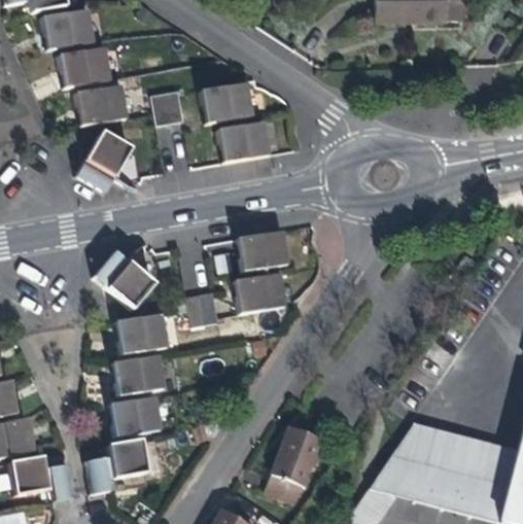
[(30,0),(31,5),(32,9),(64,4),(63,0),(30,0)]
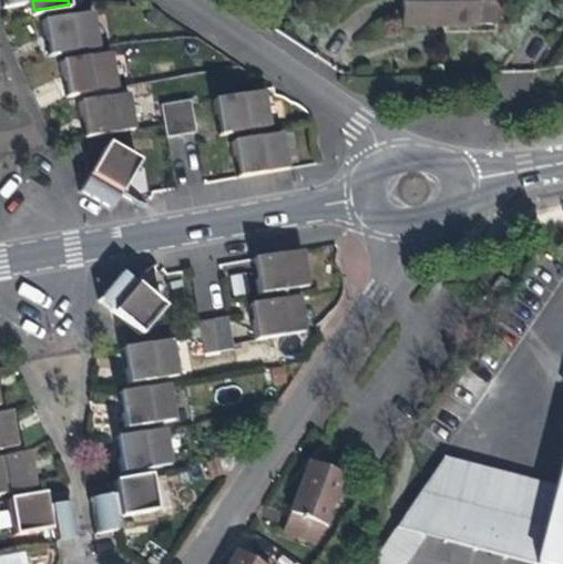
[(441,22),(495,22),(494,0),(406,0),(407,23),(441,22)]
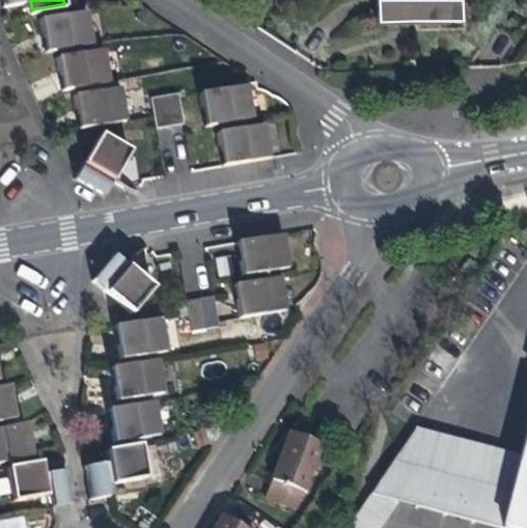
[(49,49),(94,40),(89,8),(43,17),(46,35),(49,49)]
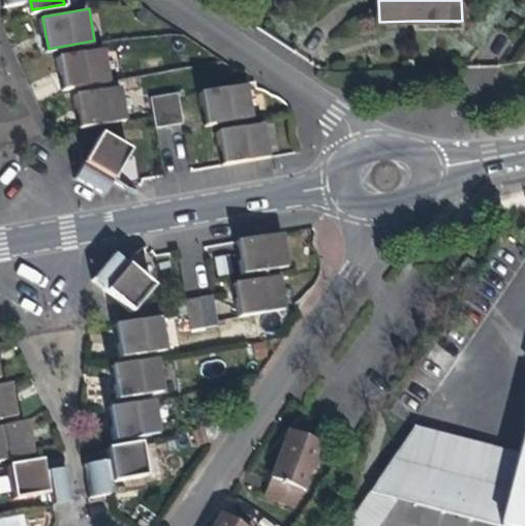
[(65,87),(112,79),(106,45),(60,54),(63,73),(65,87)]
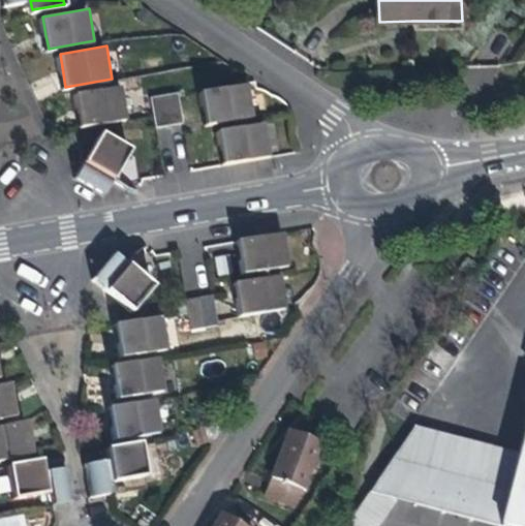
[(207,123),(253,115),(248,82),(201,90),(205,109),(207,123)]
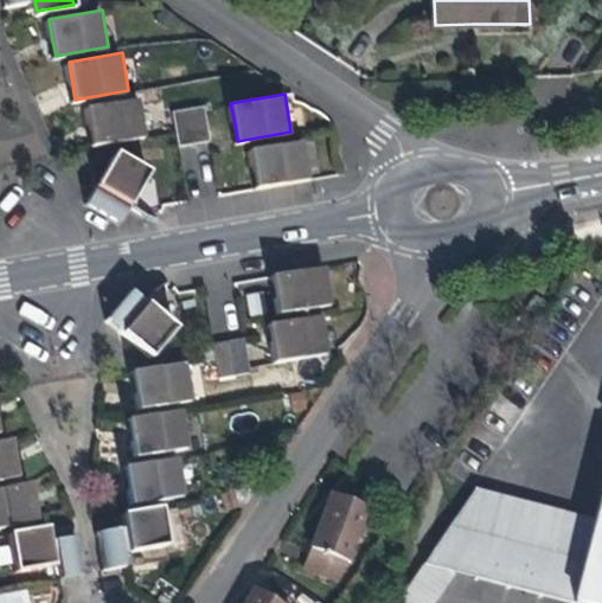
[(95,142),(147,134),(141,96),(88,104),(91,127),(95,142)]
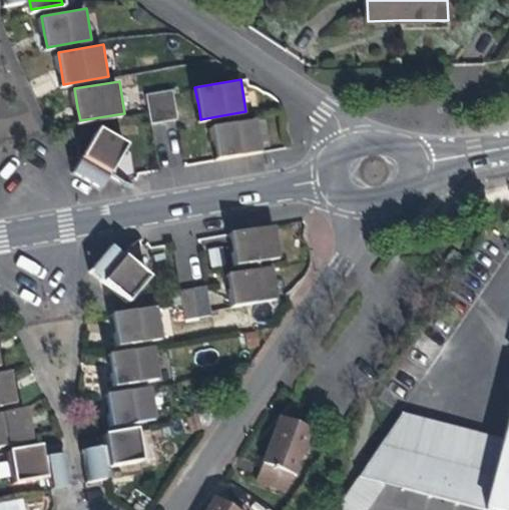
[(148,92),(153,121),(179,116),(174,88),(148,92)]
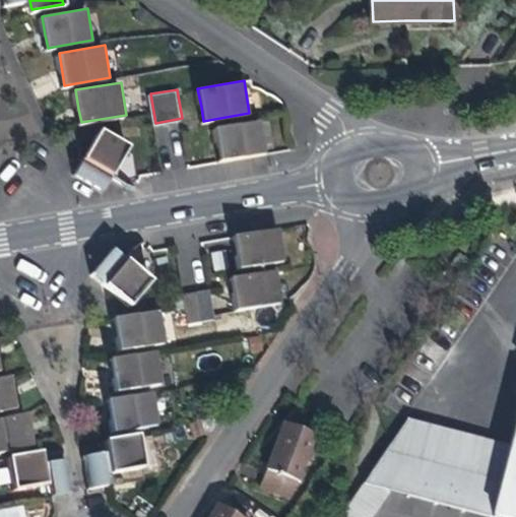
[(221,158),(267,150),(261,119),(215,127),(218,144),(221,158)]
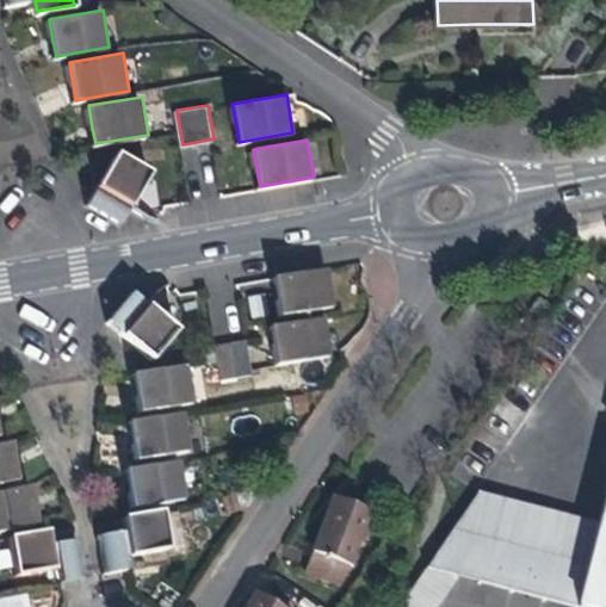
[(103,179),(90,202),(122,220),(150,171),(118,152),(103,179)]
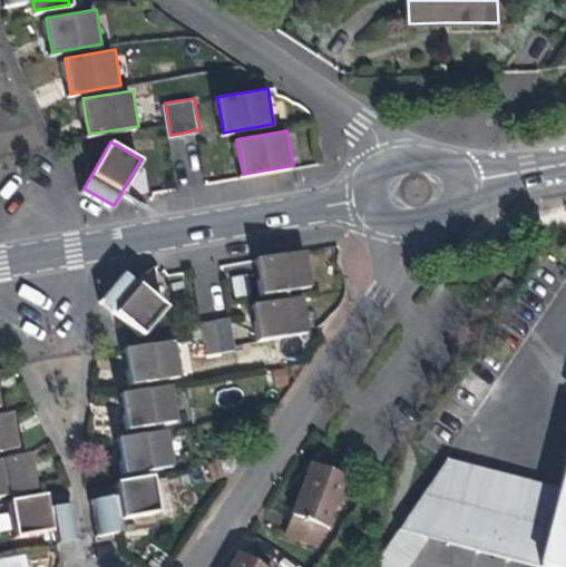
[(309,248),(257,257),(260,276),(263,293),(314,284),(309,248)]
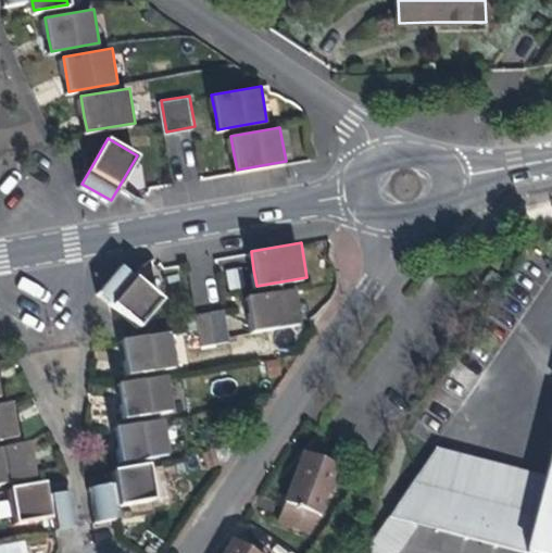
[(113,300),(135,275),(123,264),(101,290),(113,300)]
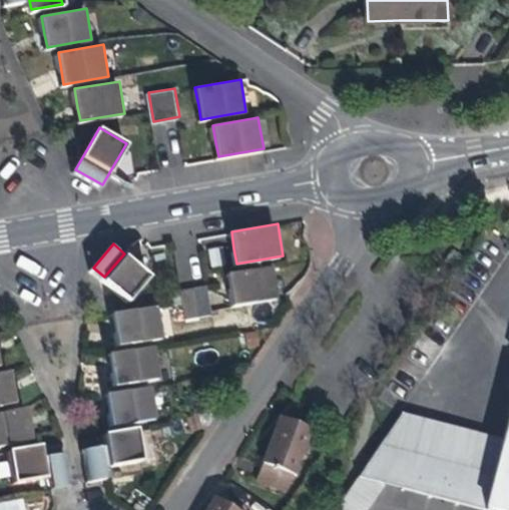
[(137,265),(124,253),(104,277),(131,299),(150,276),(137,265)]
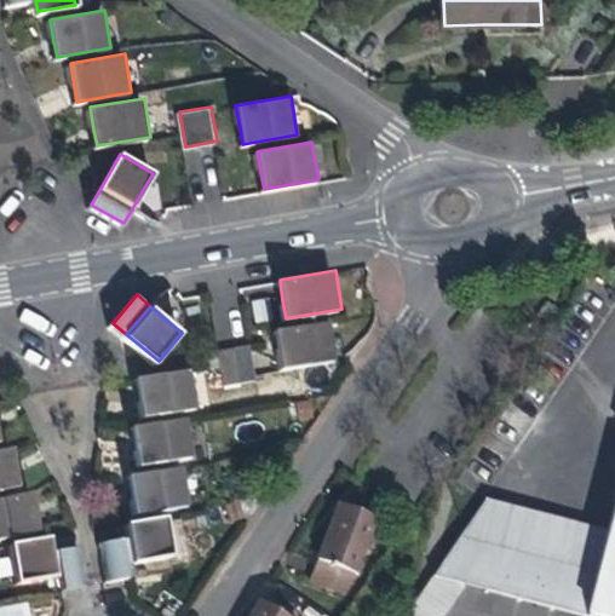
[(338,357),(332,320),(276,329),(280,352),(282,367),(338,357)]
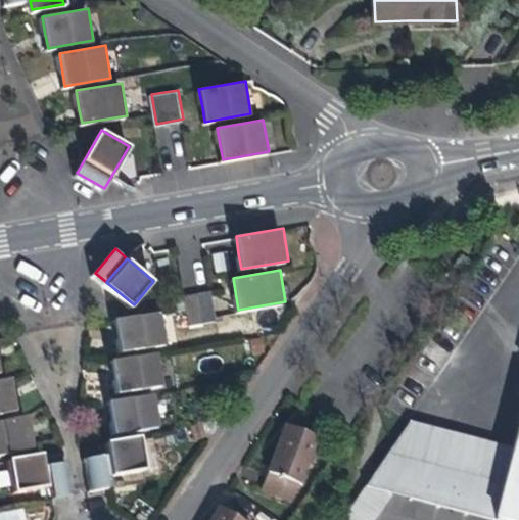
[(214,289),(187,294),(192,322),(218,318),(214,289)]
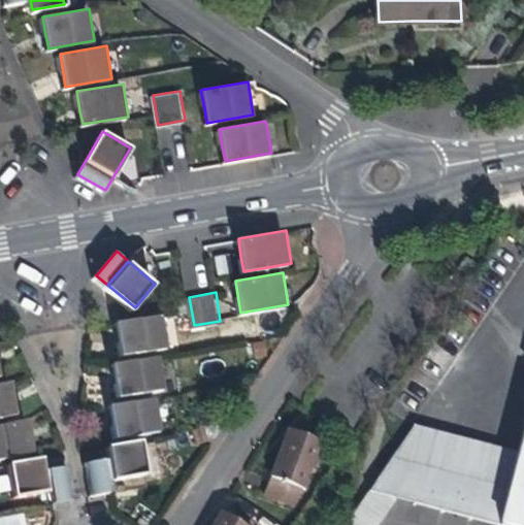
[(170,346),(164,314),(130,320),(118,322),(121,340),(124,354),(170,346)]
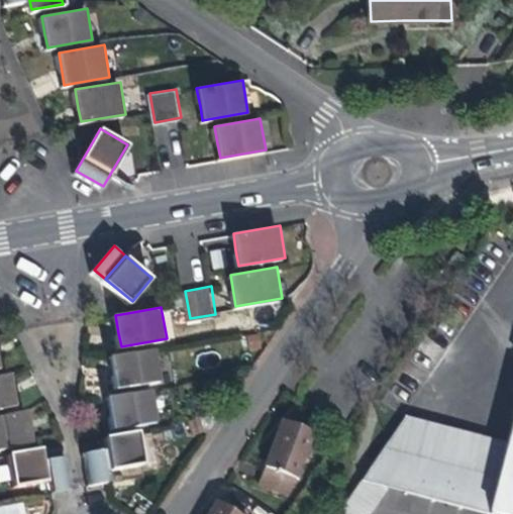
[(164,379),(158,347),(111,355),(114,372),(117,387),(164,379)]
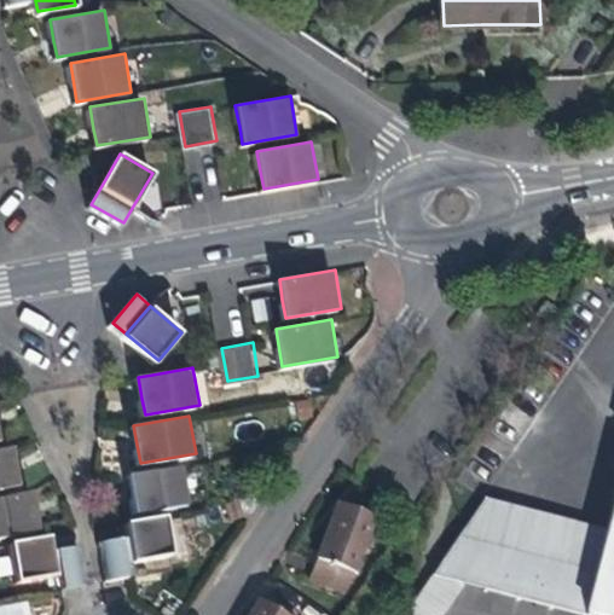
[(12,448),(0,450),(0,487),(19,485),(16,466),(12,448)]
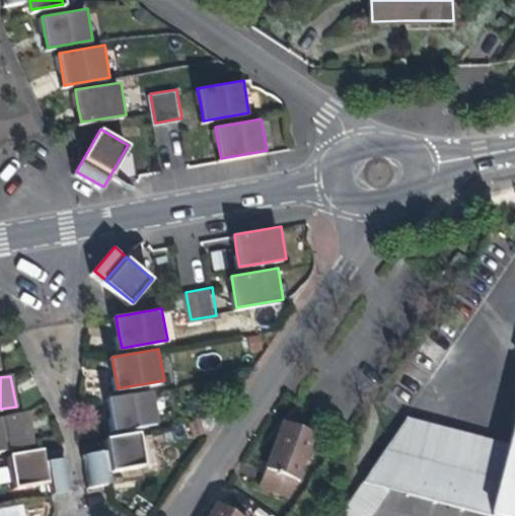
[(160,422),(154,389),(108,397),(113,416),(115,430),(160,422)]
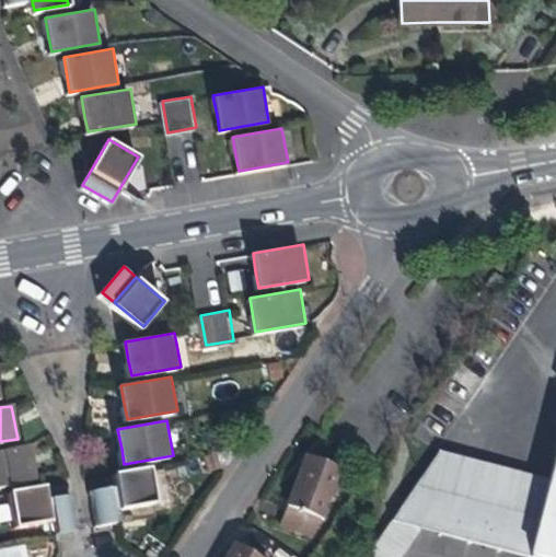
[(30,444),(0,449),(0,485),(36,479),(32,459),(30,444)]
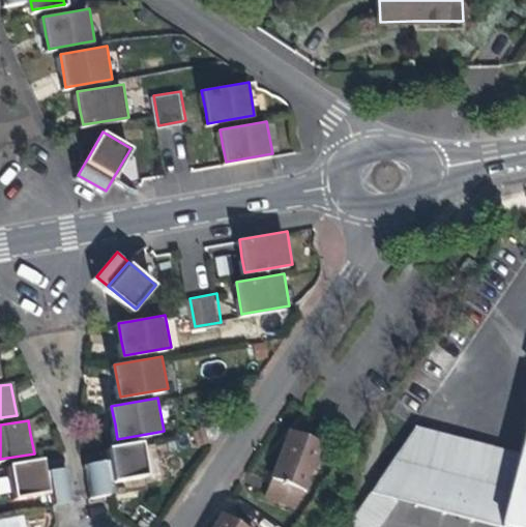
[(389,485),(424,493),(445,461),(484,471),(489,458),(516,464),(520,451),(416,425),(410,431),(397,450),(376,480),(389,485)]
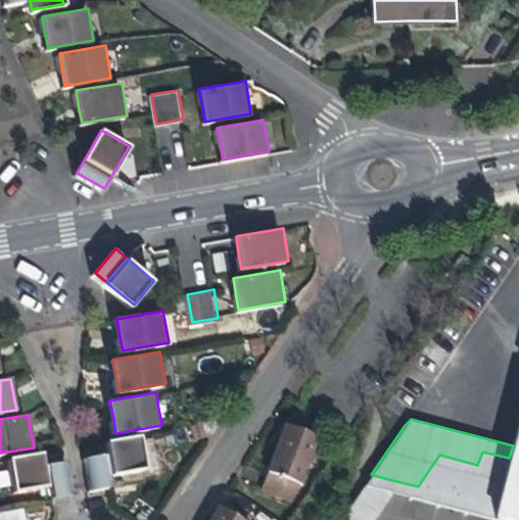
[(296,429),(311,435),(312,429),(312,425),(301,421),(298,424),(296,429)]
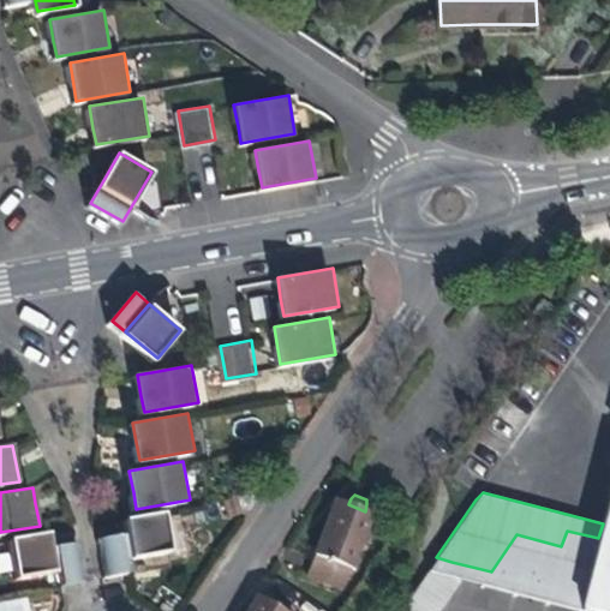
[(609,497),(603,523),(598,538),(567,531),(561,546),(516,534),(491,571),(609,600),(609,497)]
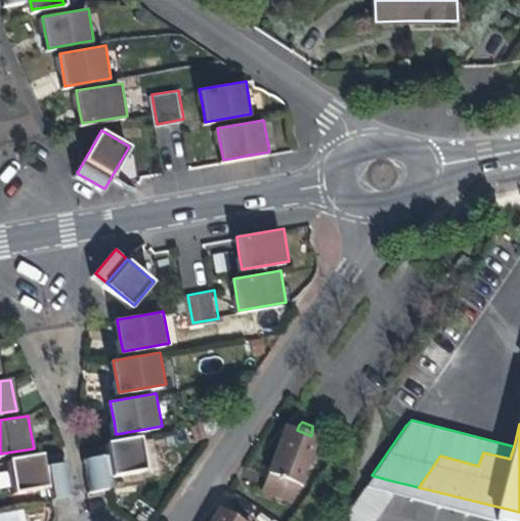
[(311,436),(297,430),(288,427),(276,457),(264,489),(296,502),(319,439),(311,436)]
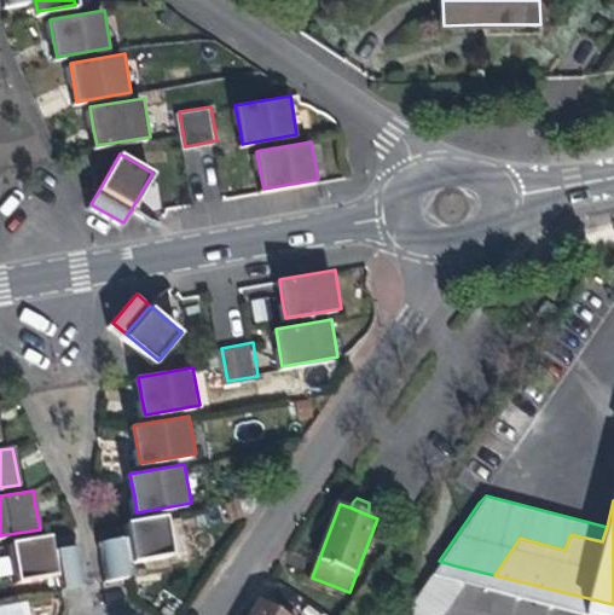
[(132,531),(132,535),(137,560),(172,553),(166,516),(129,522),(132,531)]
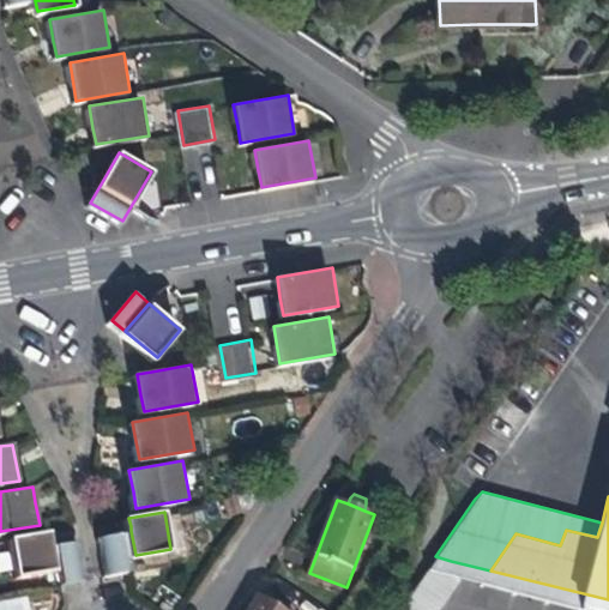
[(128,556),(136,555),(131,531),(102,536),(108,574),(131,571),(128,556)]
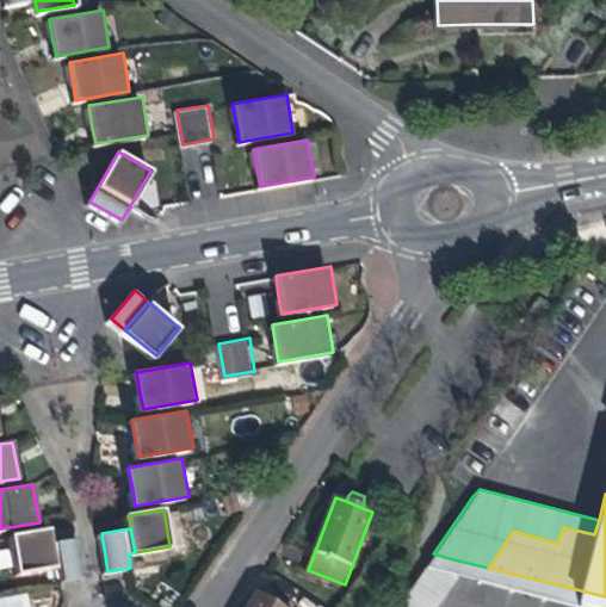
[(56,567),(53,543),(51,537),(50,530),(13,536),(19,573),(56,567)]
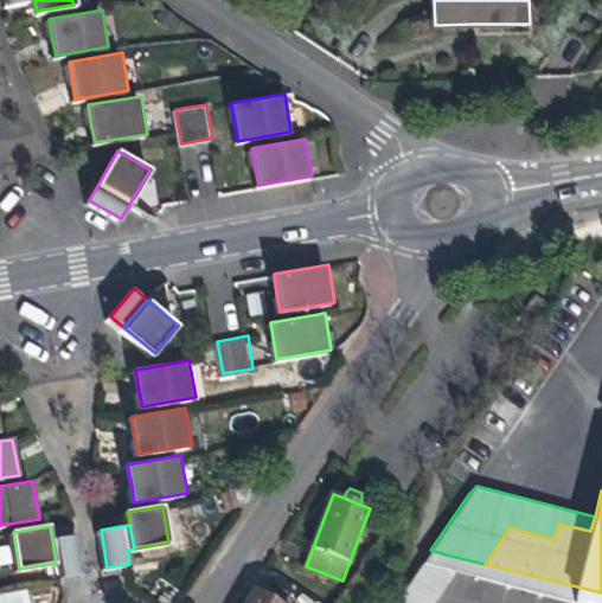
[(52,539),(56,563),(62,562),(64,576),(78,573),(85,572),(79,534),(52,539)]
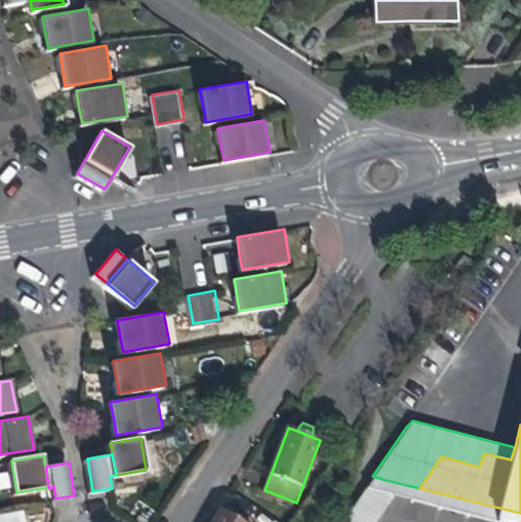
[(386,480),(372,476),(363,486),(389,493),(508,521),(520,521),(520,513),(419,488),(386,480)]
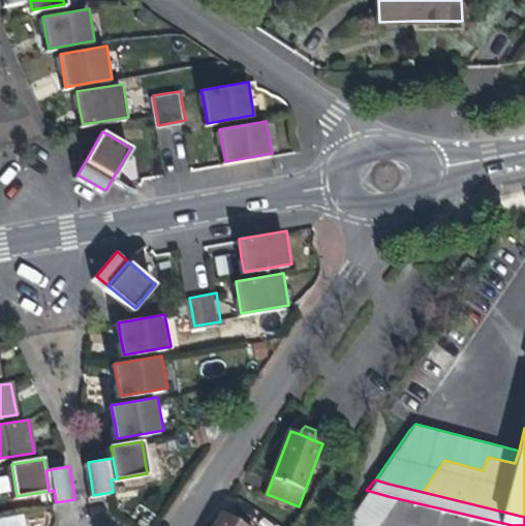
[(372,525),(392,497),(366,490),(342,525),(372,525)]
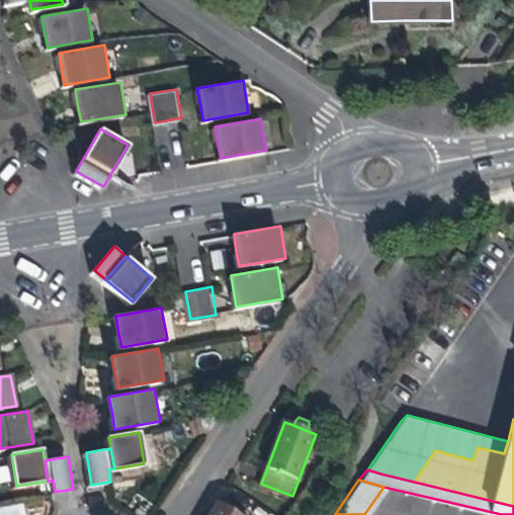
[(30,514),(29,500),(0,503),(0,514),(30,514)]
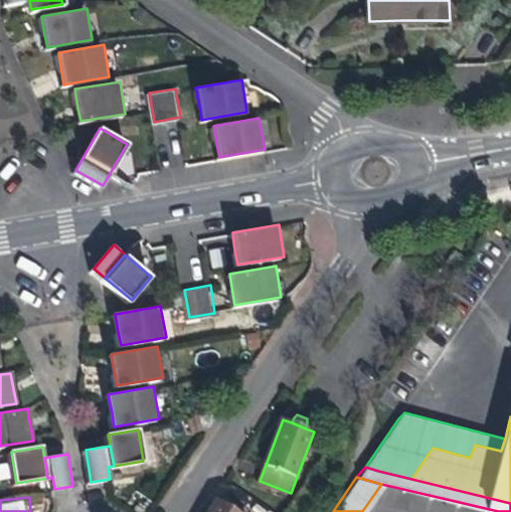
[(228,500),(225,505),(236,511),(239,505),(239,502),(232,497),(228,500)]
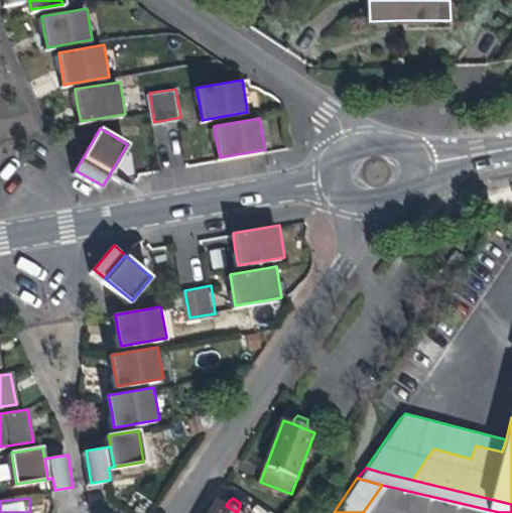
[(238,512),(237,512),(226,506),(216,500),(208,512),(238,512)]
